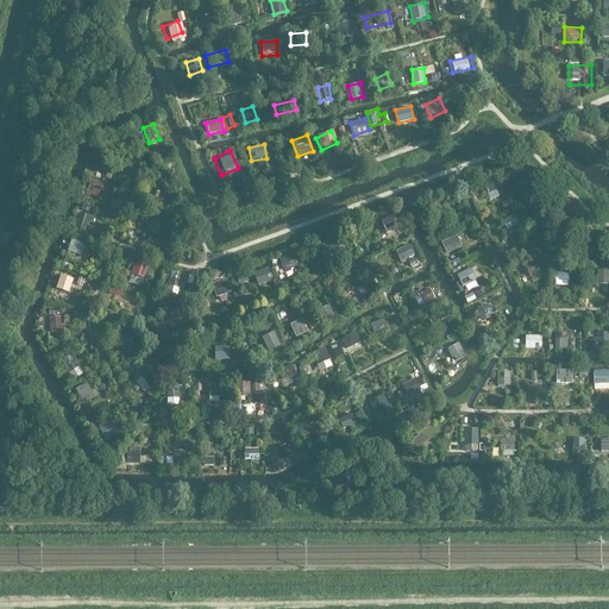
[(490,179),(479,186),(487,196),(497,188),(490,179)]
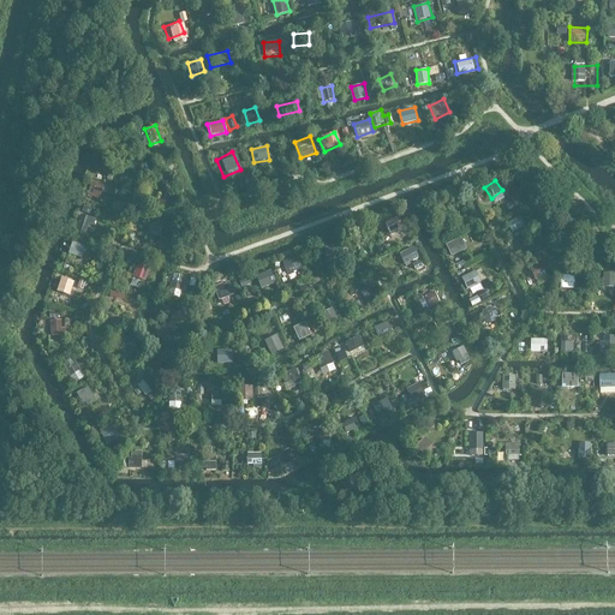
[(93,225),(95,219),(82,213),(76,228),(87,232),(90,224),(93,225)]
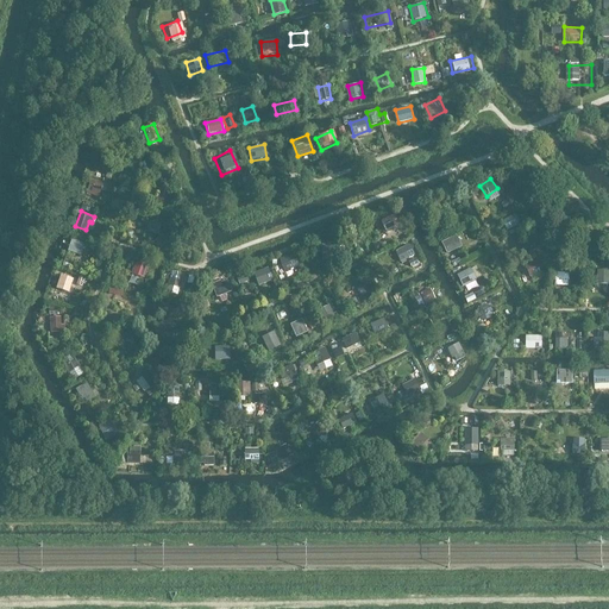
[(146,214),(143,227),(158,233),(163,219),(146,214)]
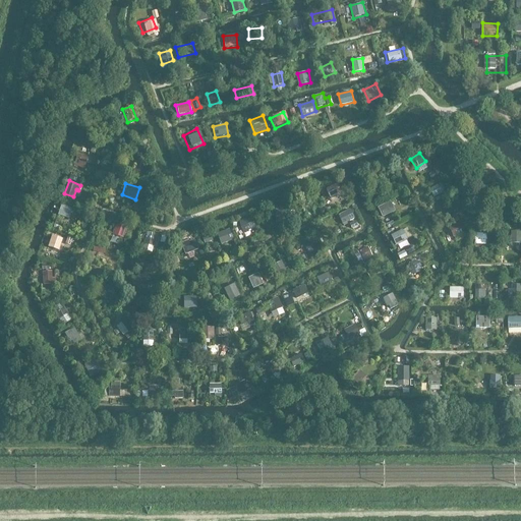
[(430,188),(435,196),(445,191),(442,183),(430,188)]
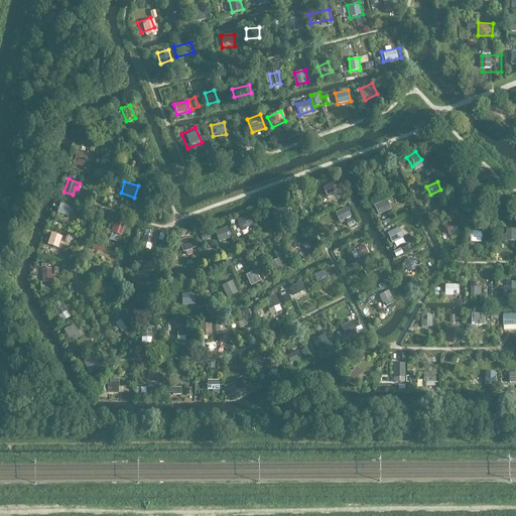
[(325,185),(329,199),(340,196),(336,182),(325,185)]
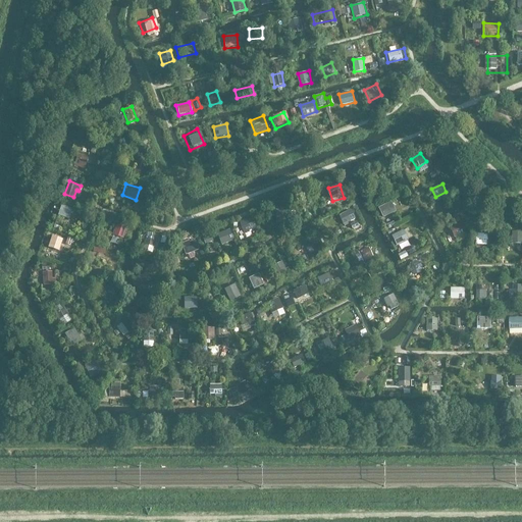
[(371,209),(376,219),(390,212),(385,202),(371,209)]
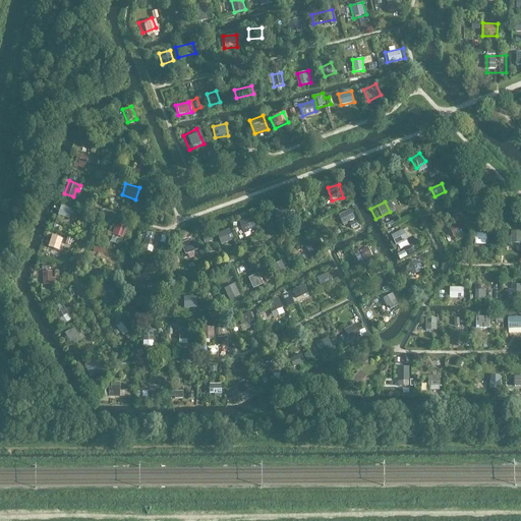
[(61,204),(56,216),(70,221),(75,209),(61,204)]
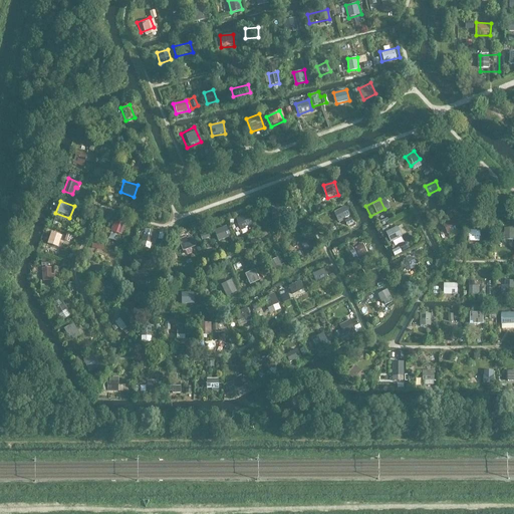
[(277,201),(267,208),(272,216),(282,210),(277,201)]
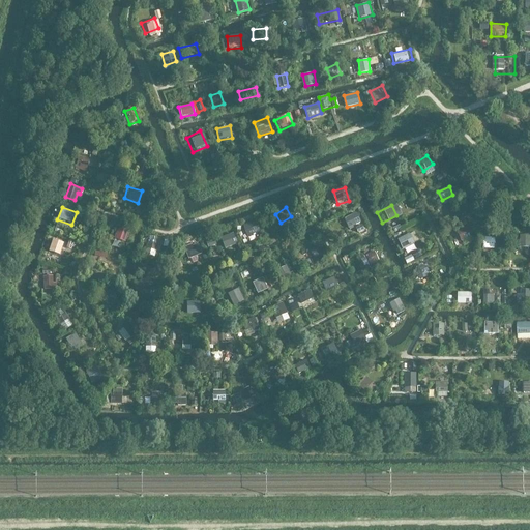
[(351,211),(337,218),(345,231),(357,224),(351,211)]
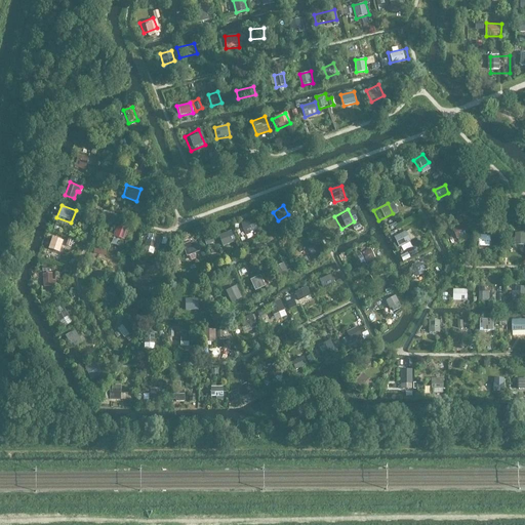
[(242,221),(246,234),(258,230),(254,217),(242,221)]
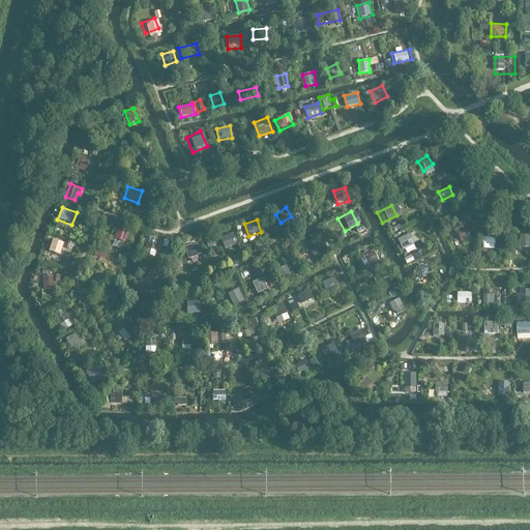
[(450,232),(455,242),(470,234),(464,224),(450,232)]
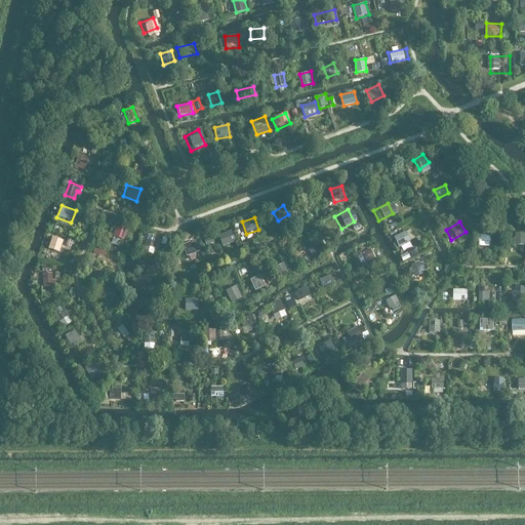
[(128,233),(116,226),(112,239),(126,245),(128,233)]
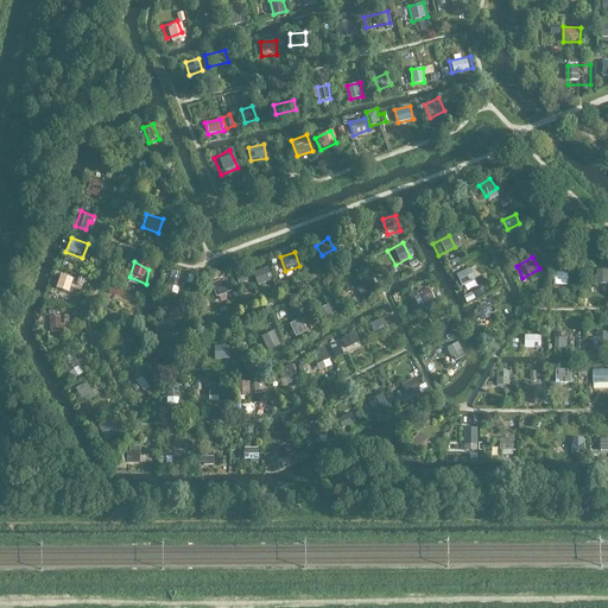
[(254,273),(259,285),(273,279),(268,266),(254,273)]
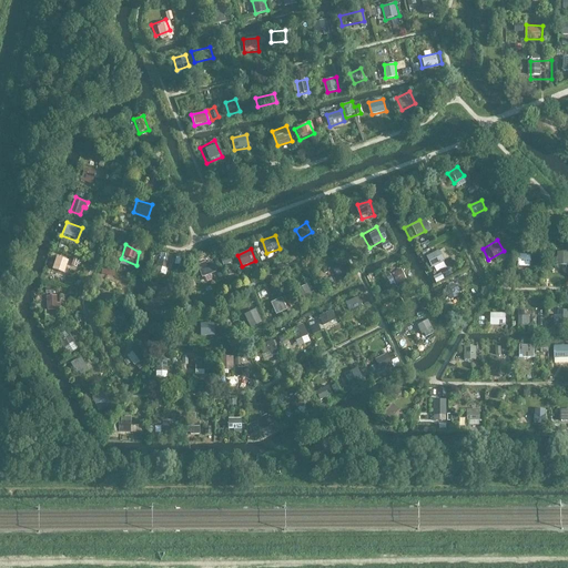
[(429,265),(444,262),(440,251),(427,254),(429,265)]
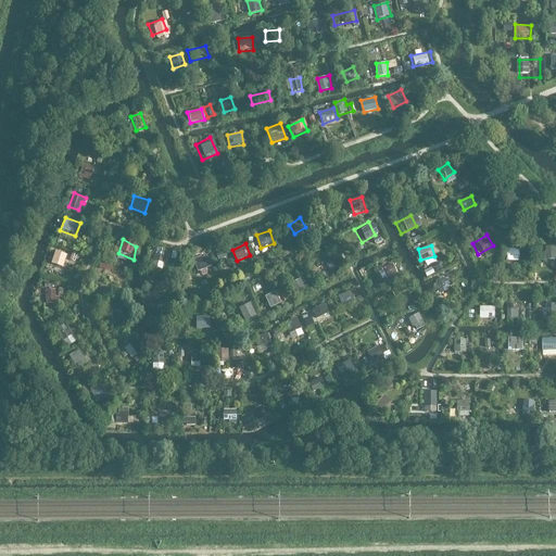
[(553,247),(540,248),(540,261),(553,261),(553,247)]
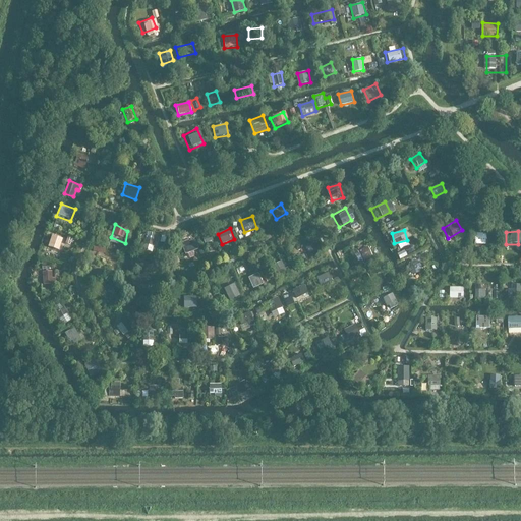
[(488,232),(476,232),(476,243),(488,243),(488,232)]
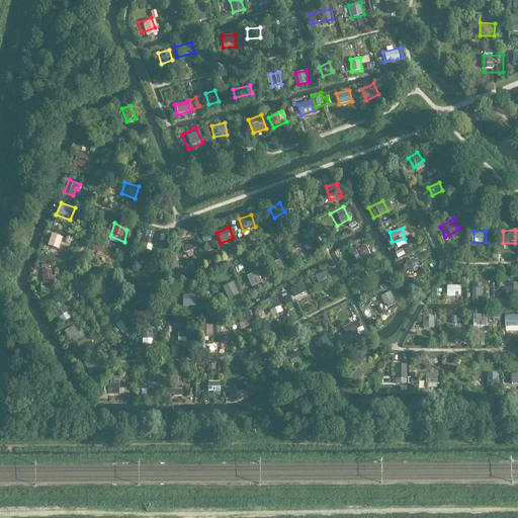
[(52,233),(49,245),(60,249),(64,237),(52,233)]
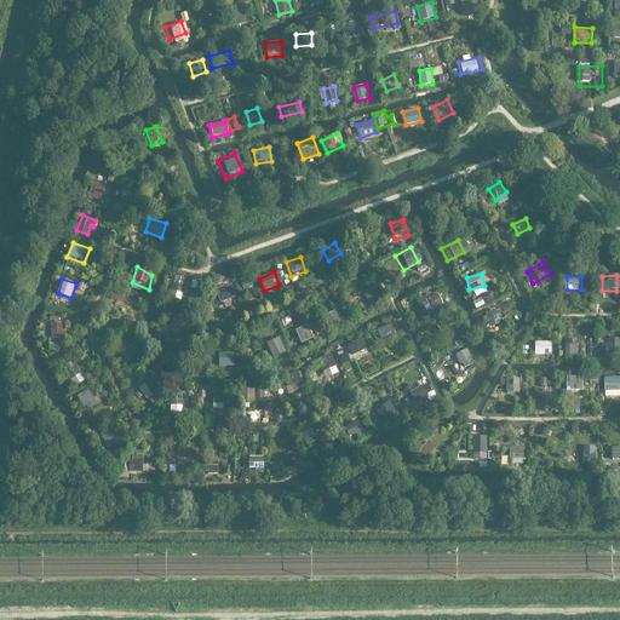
[(210,290),(214,299),(233,292),(229,282),(210,290)]
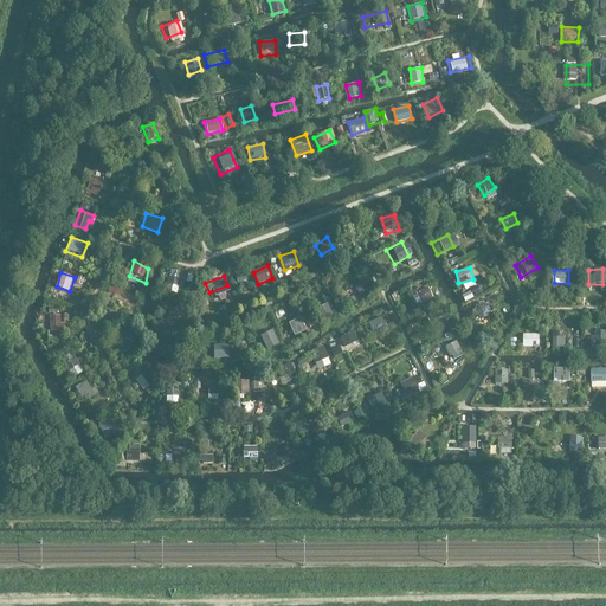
[(362,285),(348,292),(355,304),(368,296),(362,285)]
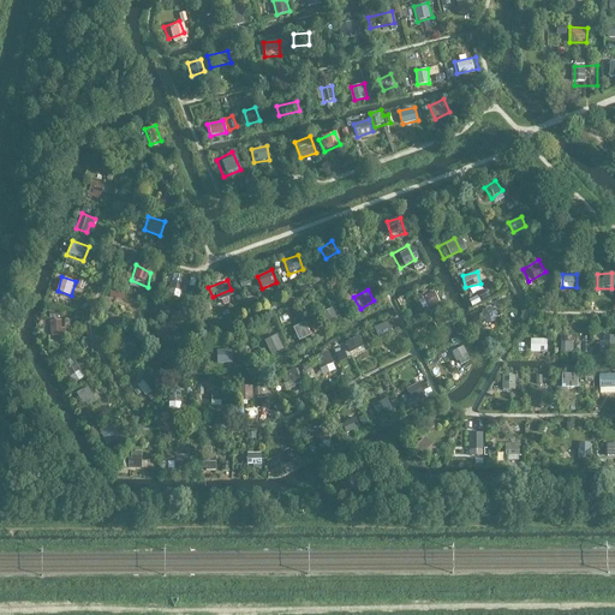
[(431,311),(441,306),(433,291),(423,297),(431,311)]
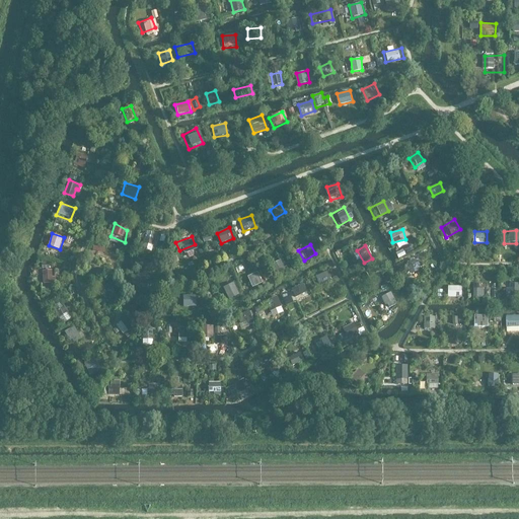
[(247,276),(252,287),(263,283),(257,272),(247,276)]
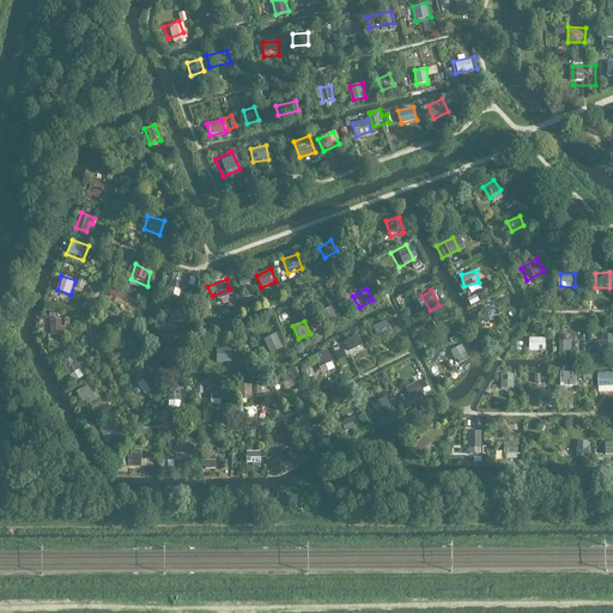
[(52,323),(52,346),(65,346),(65,323),(52,323)]
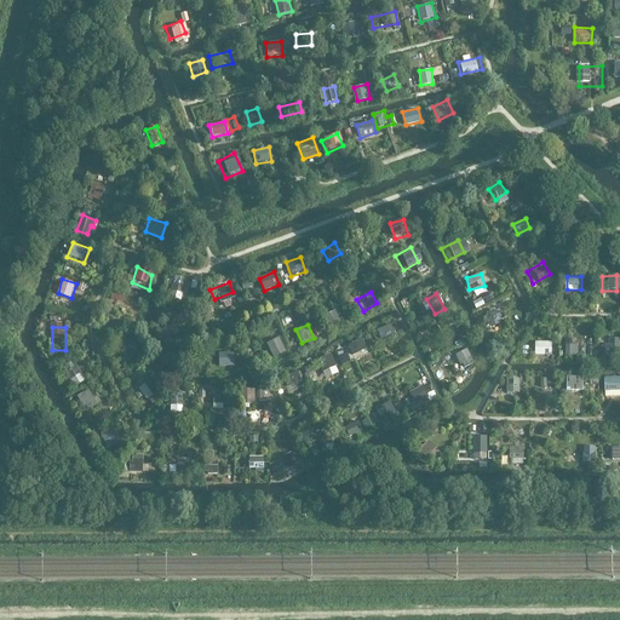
[(259,344),(265,359),(283,351),(279,337),(259,344)]
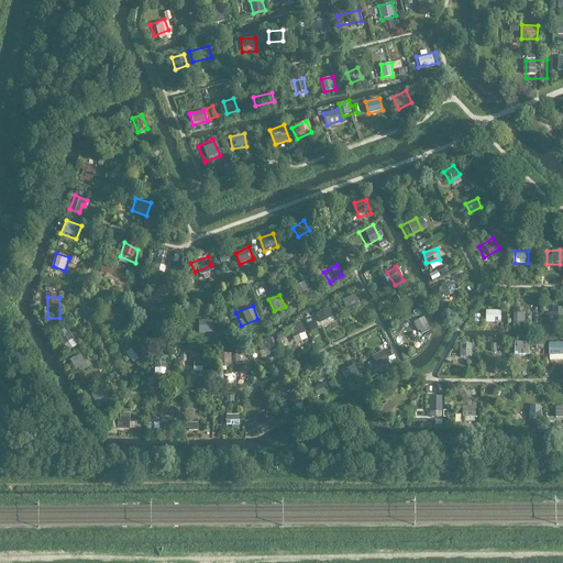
[(562,316),(562,306),(550,307),(549,317),(562,316)]
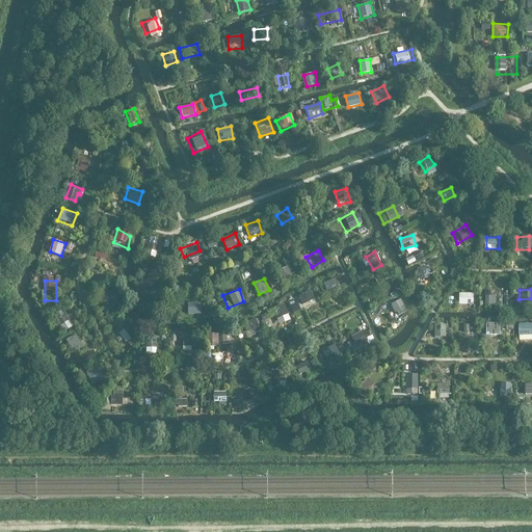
[(288,298),(291,306),(310,297),(306,290),(288,298)]
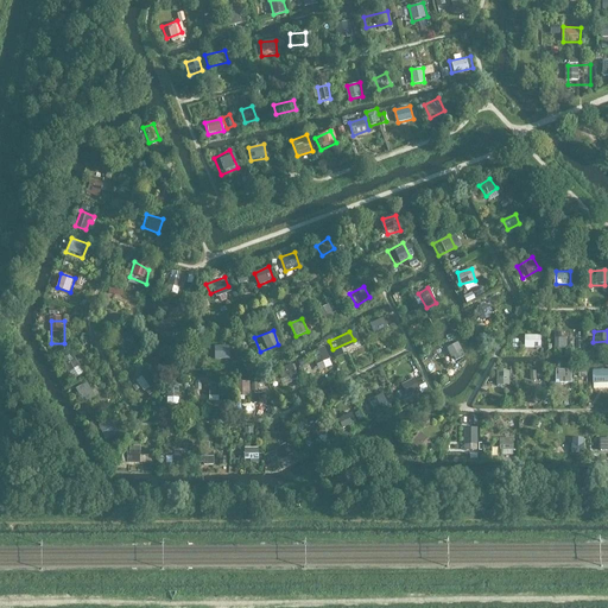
[(520,331),(520,344),(534,344),(534,331),(520,331)]
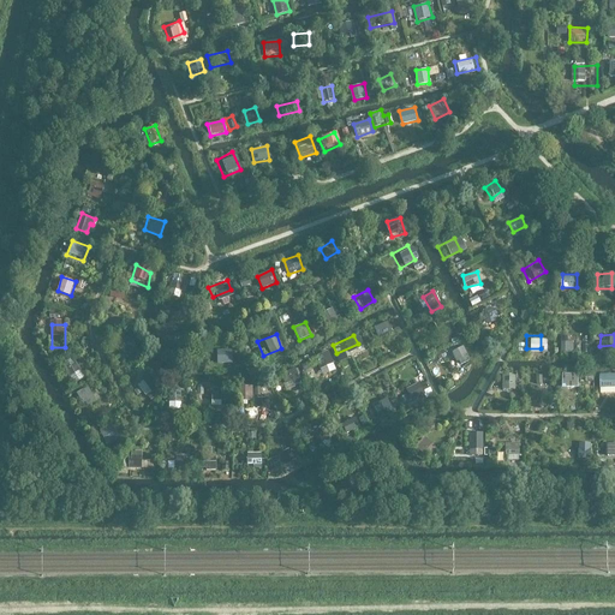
[(133,336),(121,341),(125,353),(137,348),(133,336)]
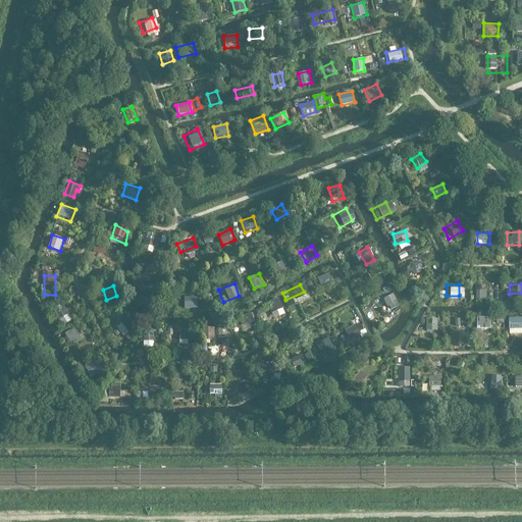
[(475,299),(486,299),(486,291),(476,290),(475,299)]
